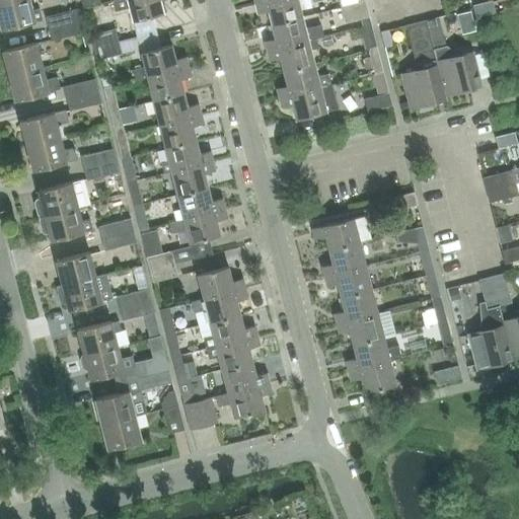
[(29,0),(8,0),(0,2),(0,23),(1,29),(43,19),(40,8),(32,10),(29,0)]
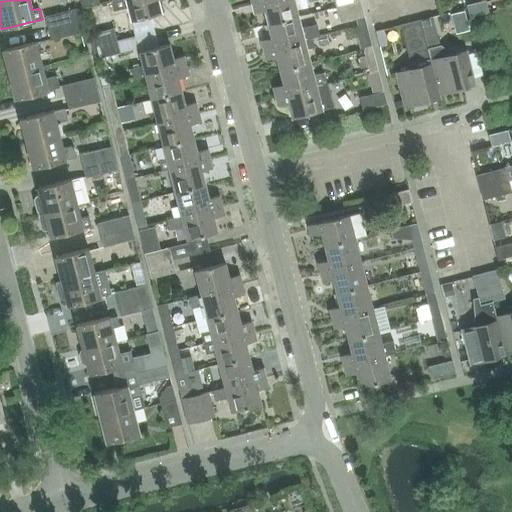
[(89,0),(80,0),(82,8),(91,6),(89,0)]
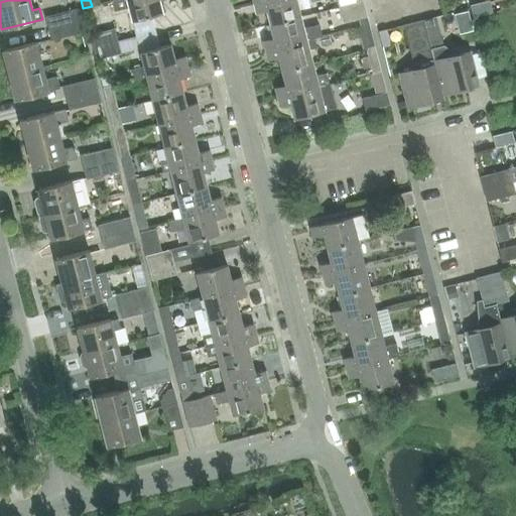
[(112,0),(115,11),(124,9),(127,21),(162,12),(158,0),(112,0)]
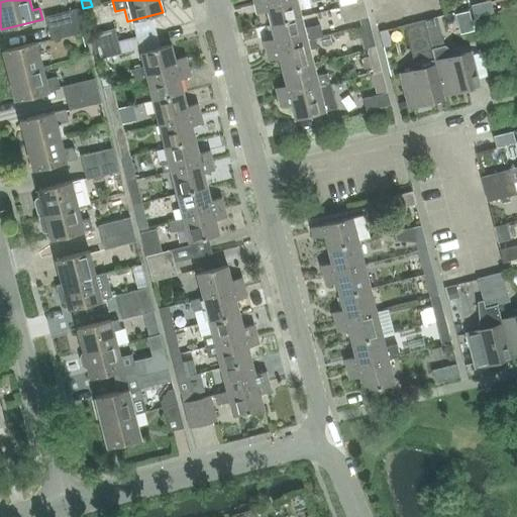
[(302,15),(302,16),(312,14),(308,0),(264,0),(254,2),(257,12),(269,10),(272,23),(302,15)]
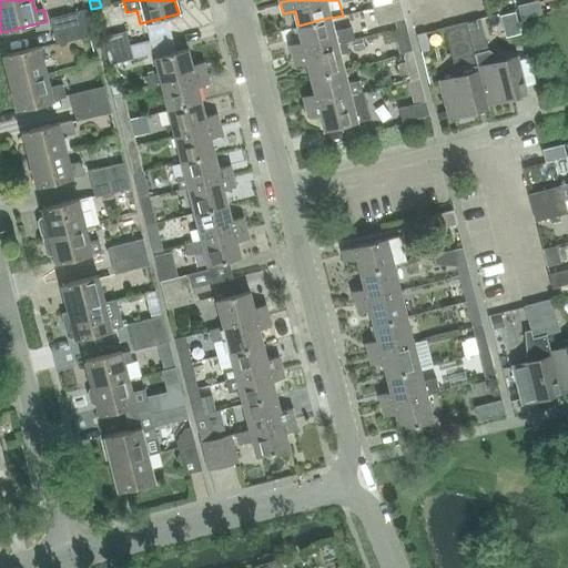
[(383,33),(396,29),(406,27),(401,2),(373,9),(377,26),(381,24),(383,33)]
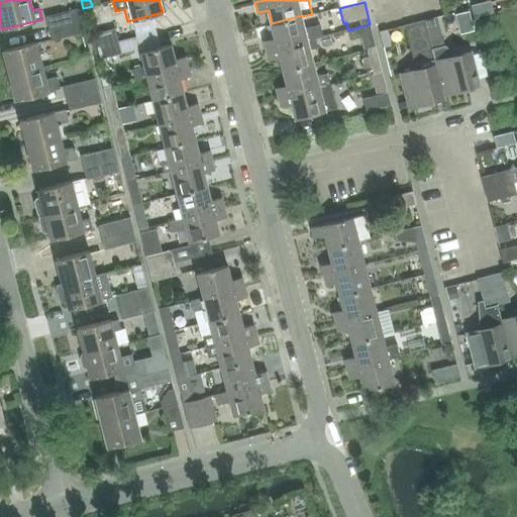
[(47,28),(80,20),(77,7),(44,16),(47,28)]
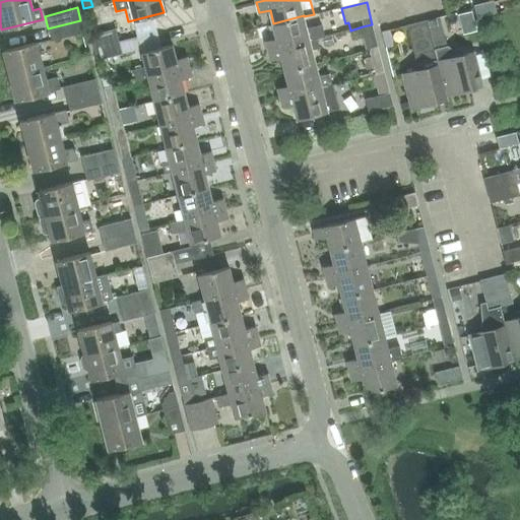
[(307,28),(304,16),(304,15),(273,23),(276,37),(266,40),(268,50),(310,40),(310,41),(317,39),(325,37),(322,24),(307,28)]
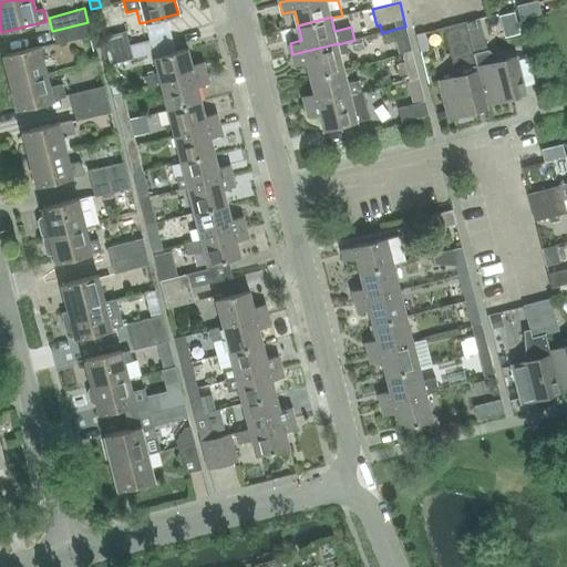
[(478,70),(487,103),(527,92),(518,55),(501,60),(488,50),(481,19),(466,22),(474,54),(478,70)]
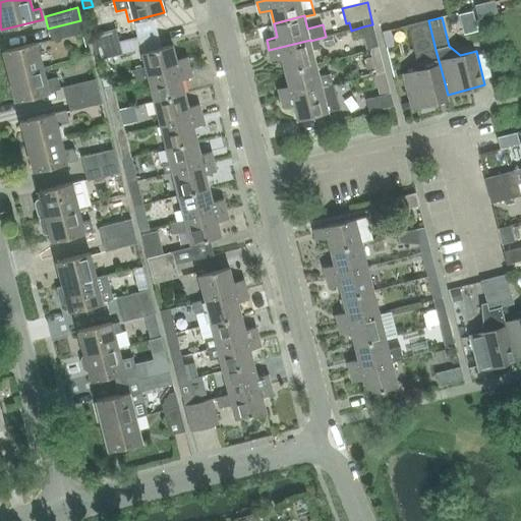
[(80,20),(48,29),(51,40),(83,32),(80,20)]
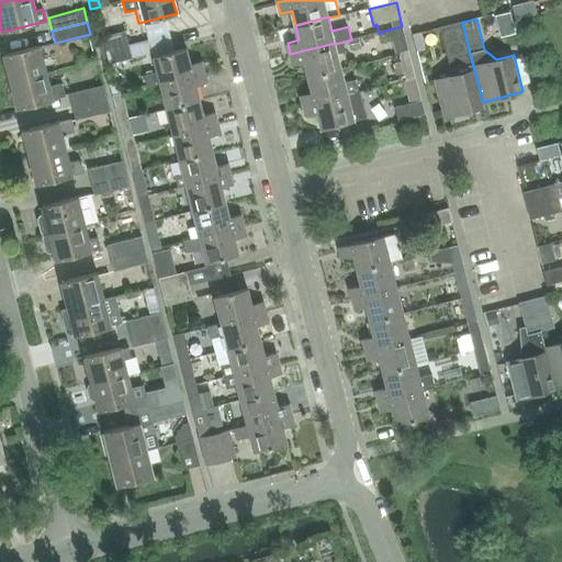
[(474,69),(470,54),(462,22),(440,27),(449,59),(448,59),(452,76),(435,80),(445,116),(484,107),(483,102),(474,69)]
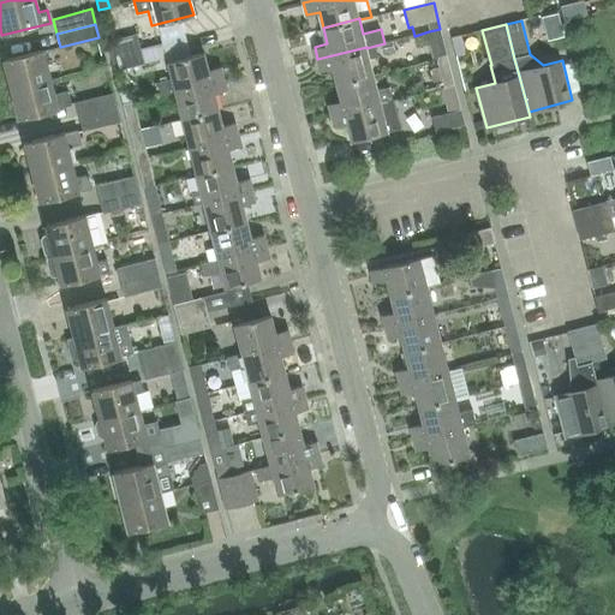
[(433,60),(447,57),(440,29),(429,31),(431,41),(428,41),(433,60)]
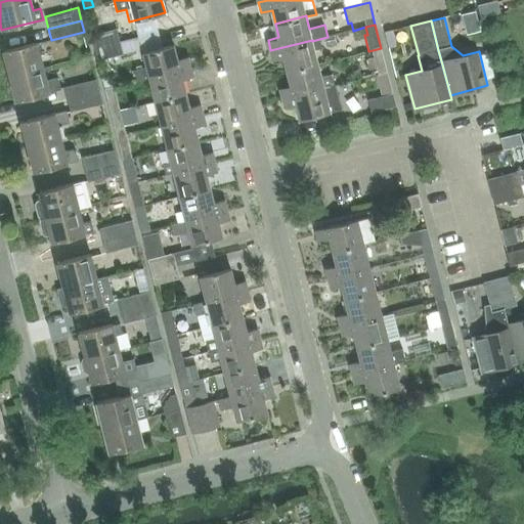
[(94,47),(119,40),(116,28),(91,35),(94,47)]
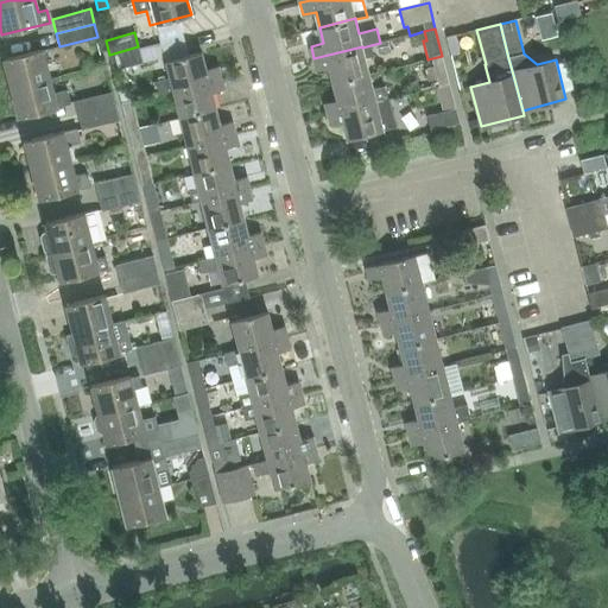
[(334,82),(369,74),(365,58),(374,56),(371,45),(362,48),(362,46),(314,58),(317,69),(330,67),(334,82)]
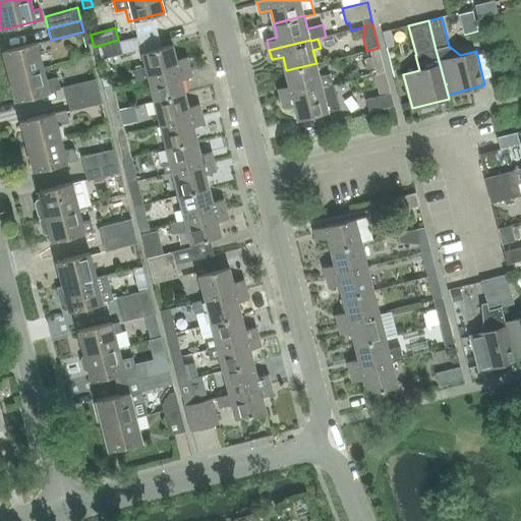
[(122,54),(119,42),(118,40),(94,47),(97,60),(122,54)]
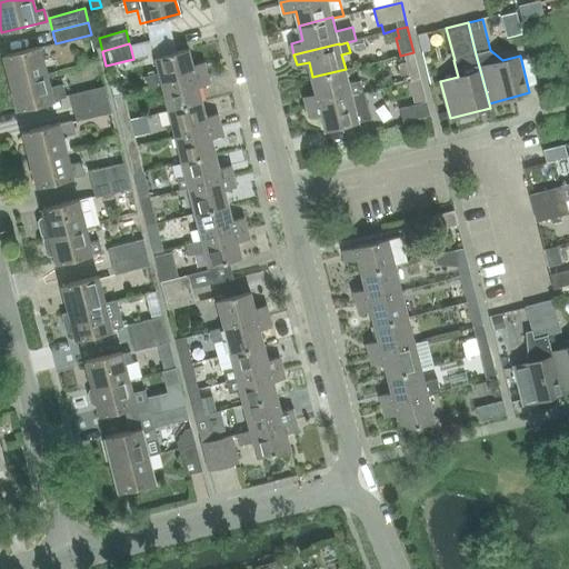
[(10,83),(47,73),(40,46),(3,56),(10,83)]
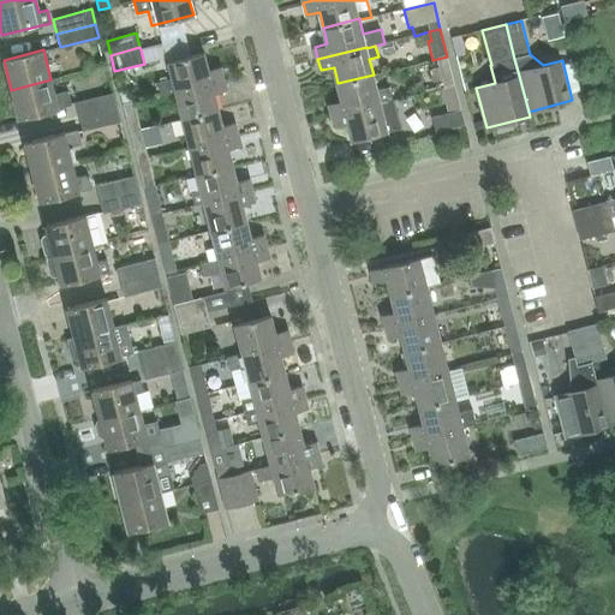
[(161,94),(174,90),(224,78),(221,66),(207,70),(203,52),(167,61),(172,79),(167,81),(166,77),(160,78),(160,82),(157,83),(161,94)]
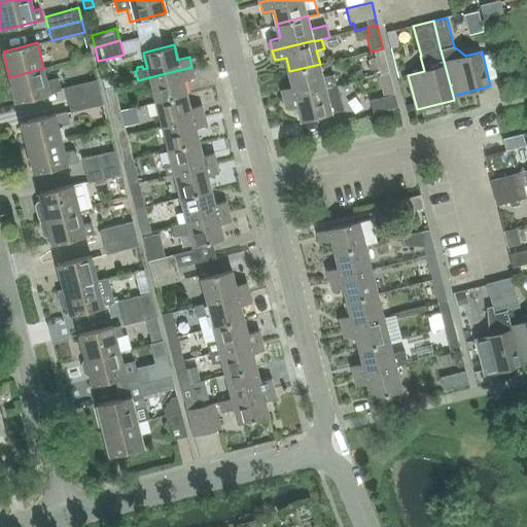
[(383,48),(371,51),(348,58),(350,65),(357,63),(358,64),(367,62),(371,71),(379,69),(380,75),(389,72),(383,48)]
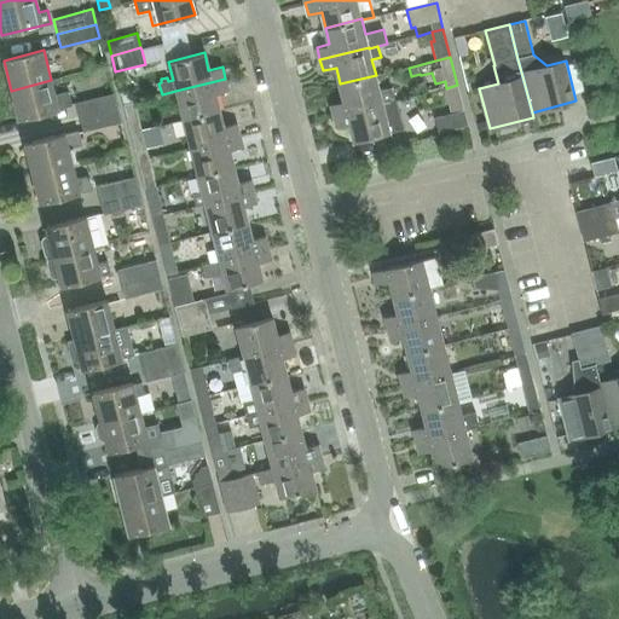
[(334,115),(394,100),(392,88),(380,91),(376,75),(340,84),(343,100),(331,104),(334,115)]
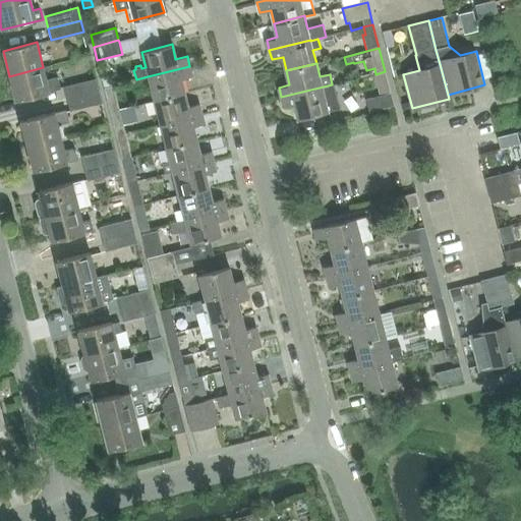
[(154,100),(184,93),(180,78),(192,75),(189,66),(148,76),(154,100)]
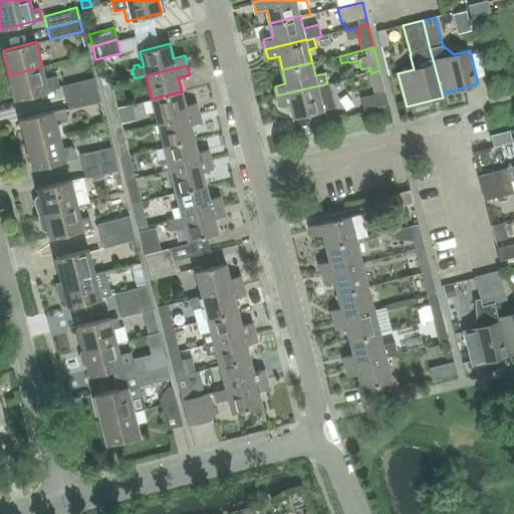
[(42,66),(9,75),(15,100),(49,91),(59,88),(56,76),(46,79),(42,66)]
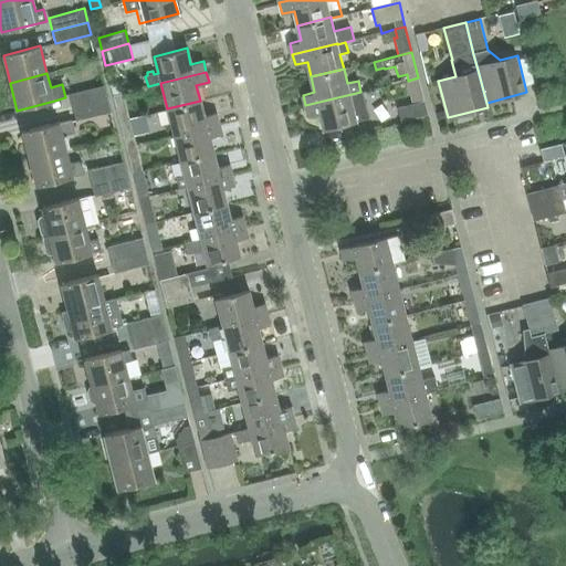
[(412,103),(423,101),(418,79),(407,82),(412,103)]
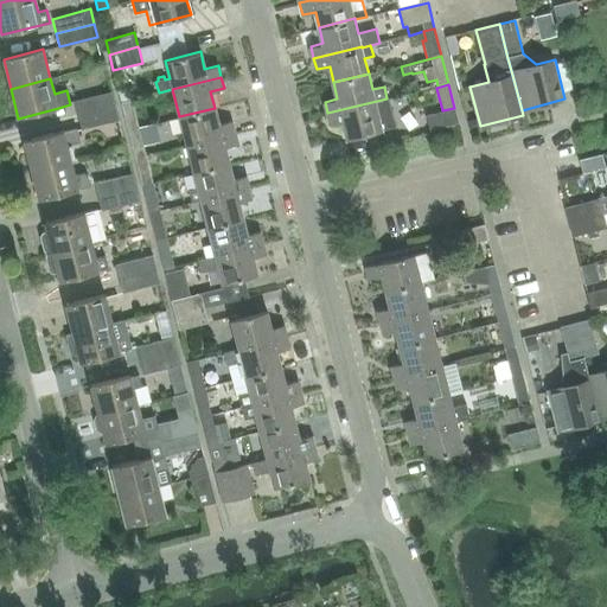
[(77,114),(115,104),(112,91),(74,101),(77,114)]
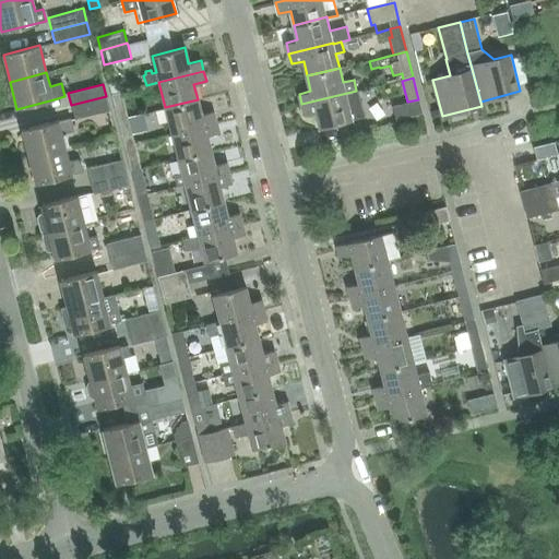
[(356,91),(301,104),(305,115),(316,113),(320,128),(365,116),(358,90),(356,91)]
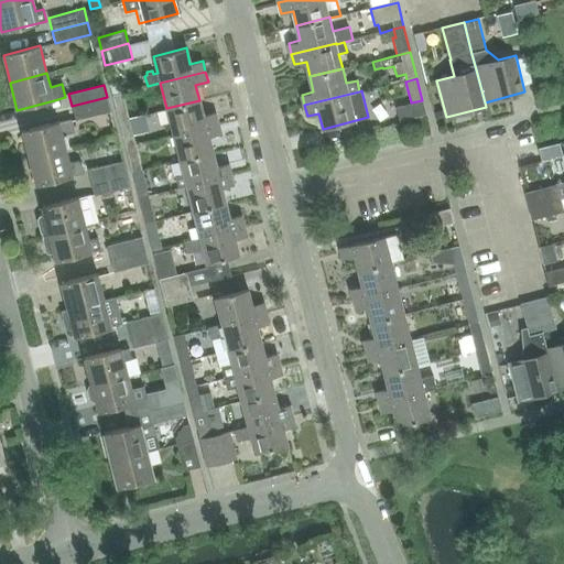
[(119,122),(129,119),(122,94),(112,96),(119,122)]
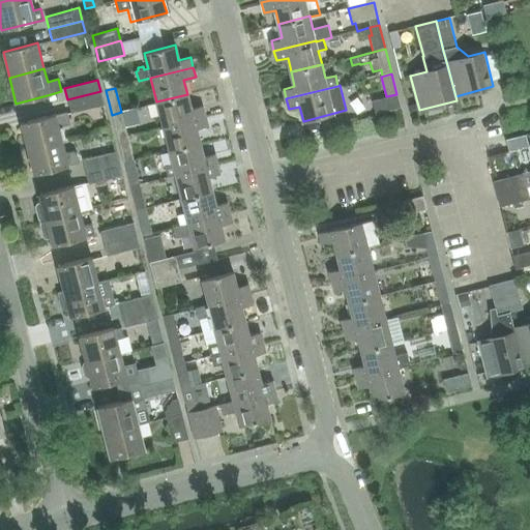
[(100,91),(67,99),(70,113),(104,105),(100,91)]
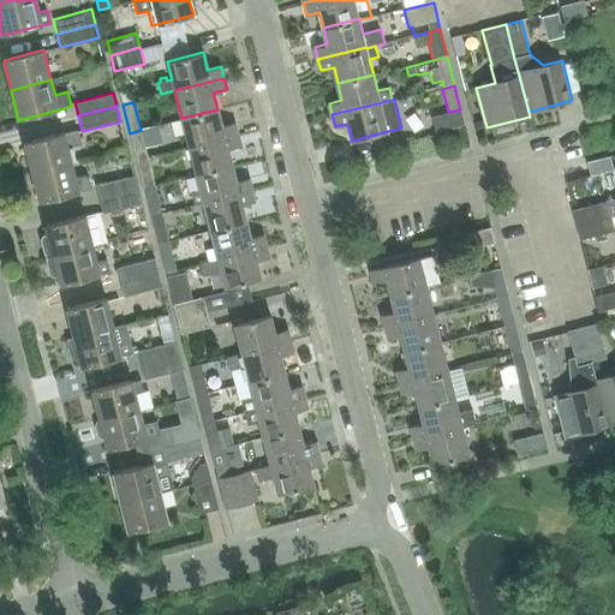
[(460,109),(448,112),(431,117),(435,132),(466,124),(463,108),(460,109)]
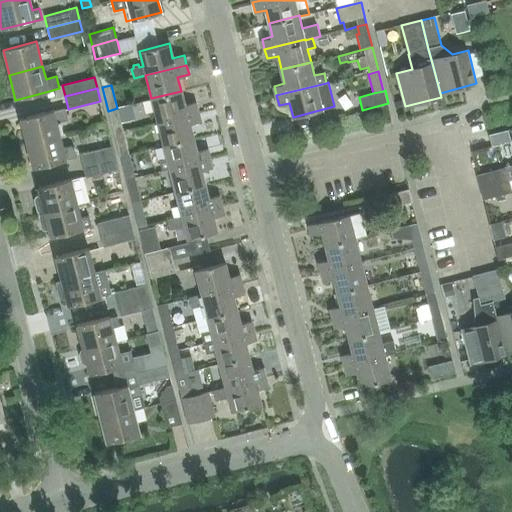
[(157,122),(198,111),(196,101),(184,104),(181,91),(151,98),(157,122)]
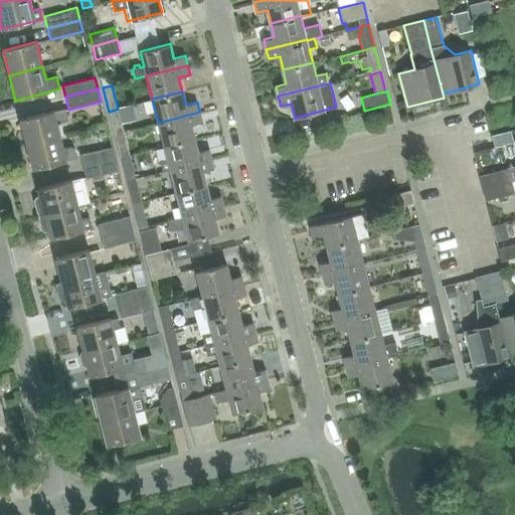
[(26,144),(60,136),(57,124),(68,121),(64,109),(54,112),(54,111),(20,119),(26,144)]
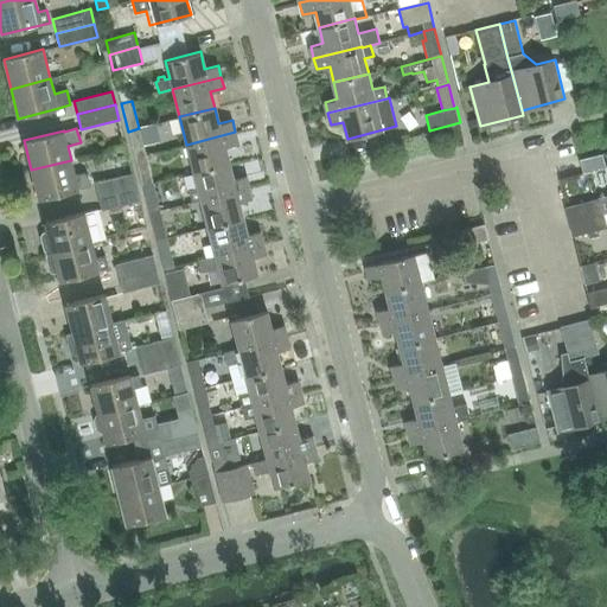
[(135,158),(146,155),(139,128),(128,132),(135,158)]
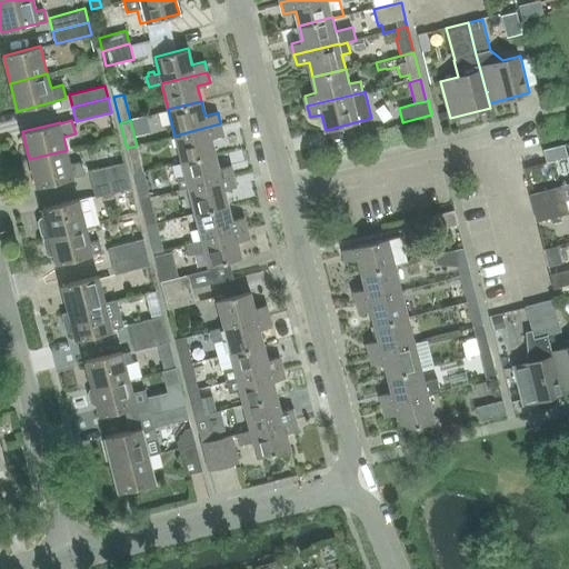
[(181,161),(215,152),(210,137),(223,133),(220,123),(175,136),(181,161)]
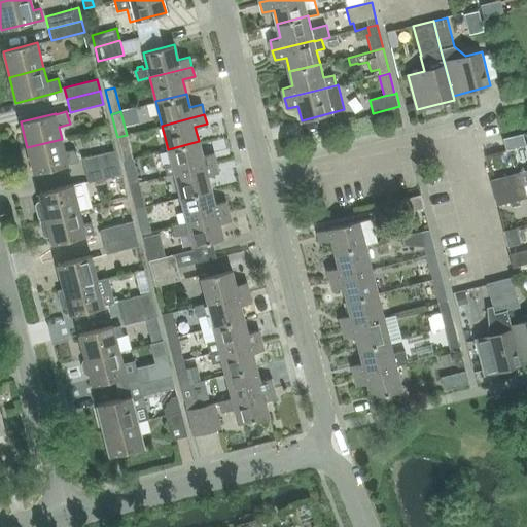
[(522,134),(506,136),(508,155),(525,153),(522,134)]
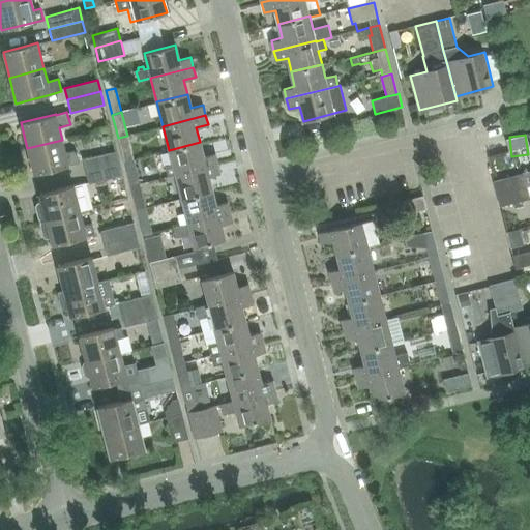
[(124,162),(134,159),(127,136),(118,138),(124,162)]
